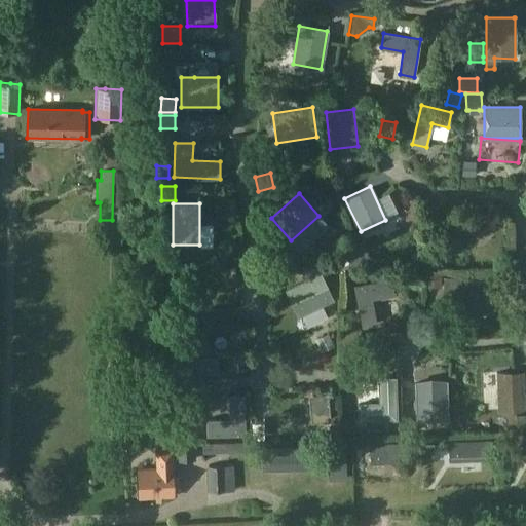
[(337,228),(323,233),(327,245),(341,239),(337,228)]
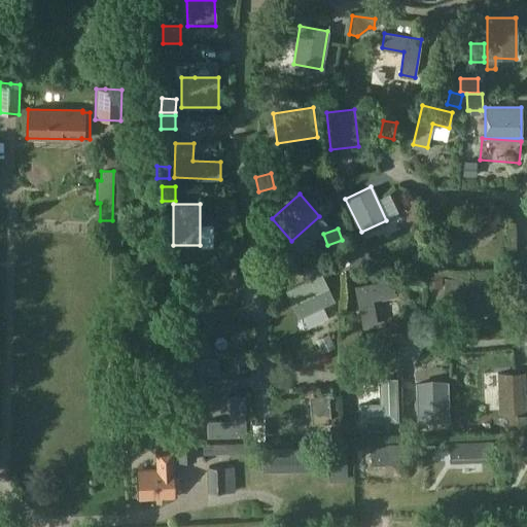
[(360,241),(343,253),(354,269),(371,256),(360,241)]
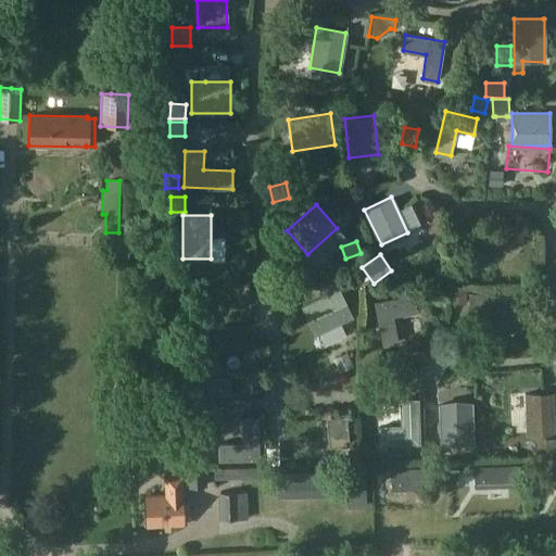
[(464,269),(450,273),(453,285),(466,281),(464,269)]
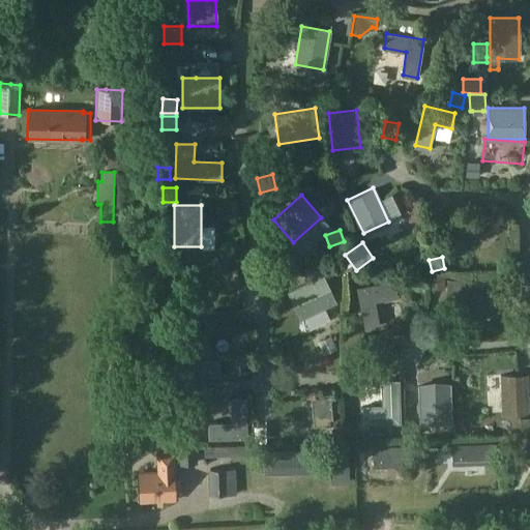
[(430,272),(429,289),(444,290),(445,273),(430,272)]
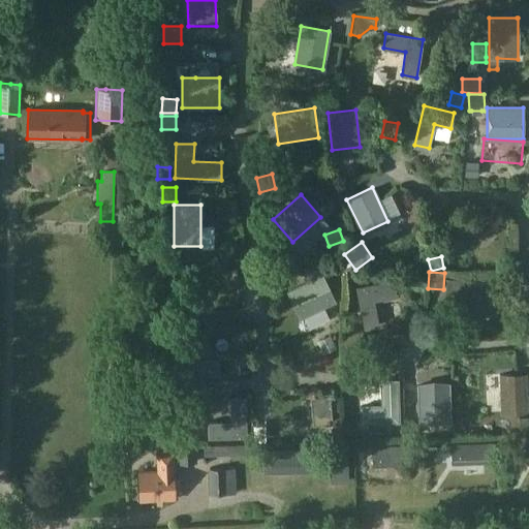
[(287,290),(301,318),(336,301),(322,273),(287,290)]
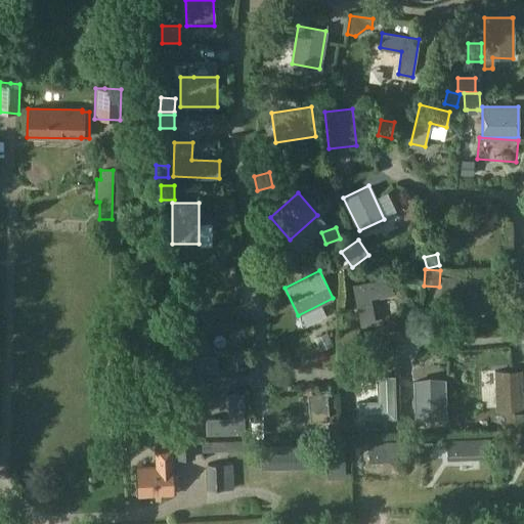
[(351,284),(359,323),(375,320),(369,296),(391,292),(388,276),(351,284)]
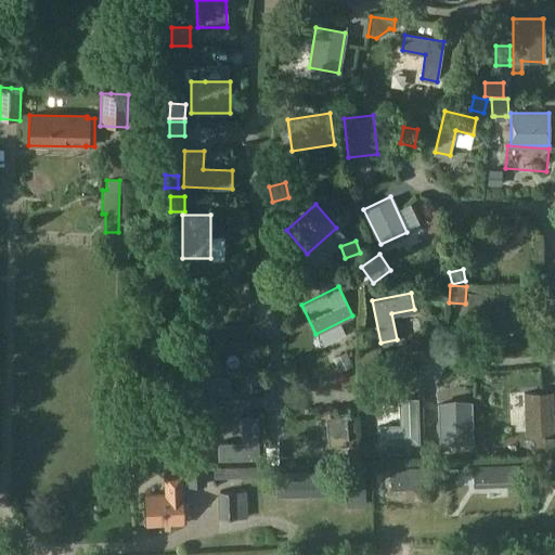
[(467,293),(466,321),(507,323),(508,294),(467,293)]
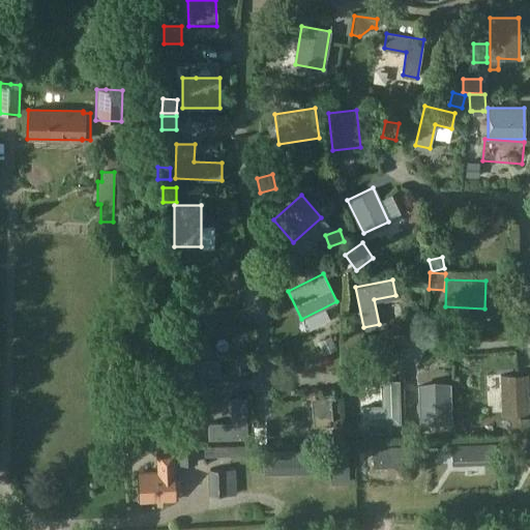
[(349,356),(369,347),(361,330),(341,340),(349,356)]
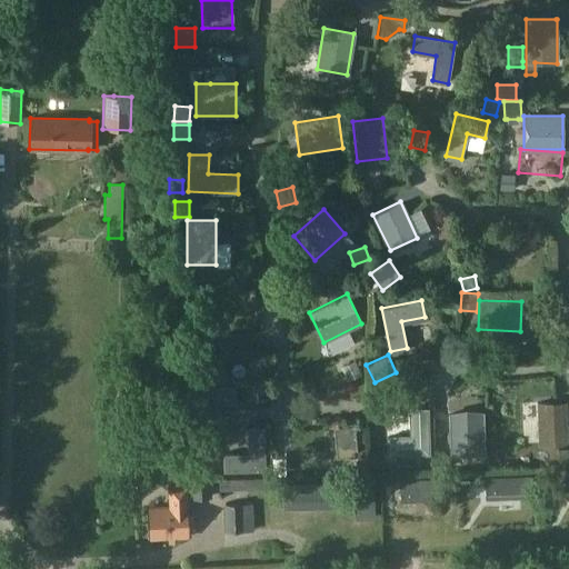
[(203,360),(186,361),(188,403),(233,401),(232,386),(205,387),(203,360)]
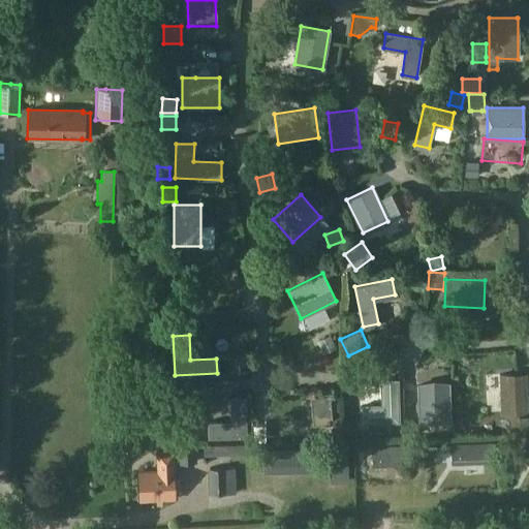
[(330,335),(316,342),(322,354),(336,348),(330,335)]
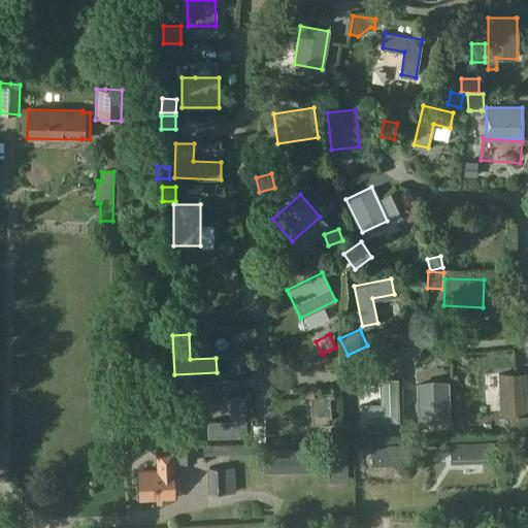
[(225,373),(236,369),(231,355),(220,359),(225,373)]
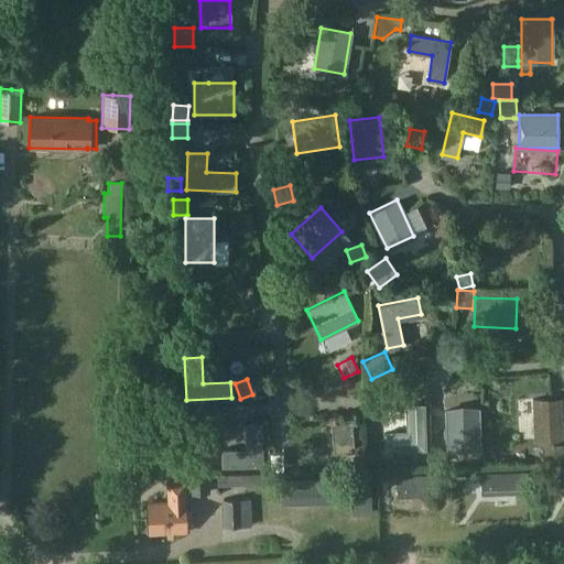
[(543,400),(533,400),(534,408),(535,441),(562,440),(560,399),(543,400)]
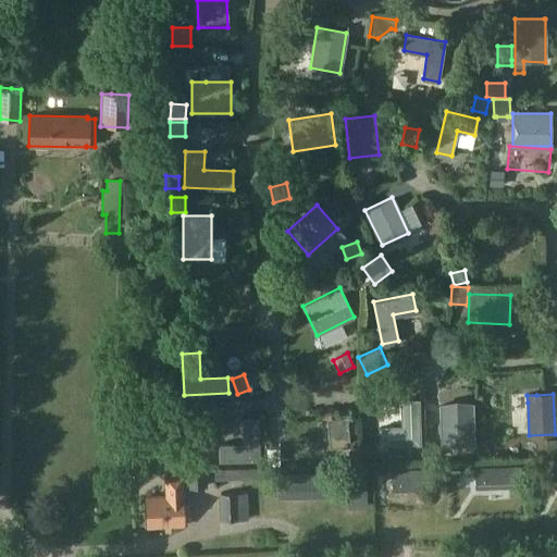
[(382,428),(382,446),(422,444),(420,399),(403,399),(403,426),(382,428)]
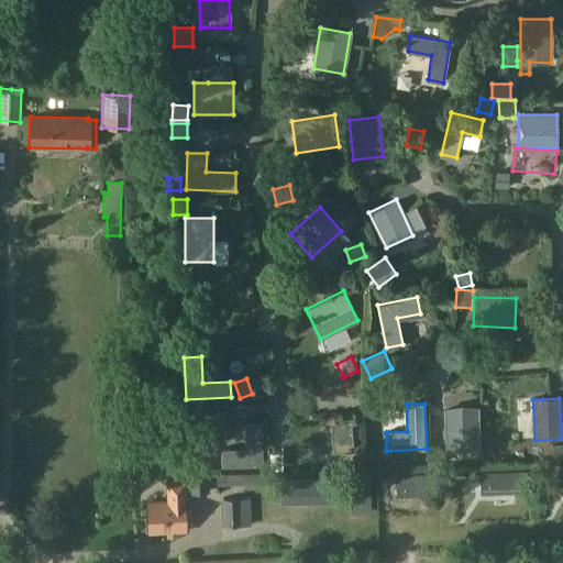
[(211,407),(200,407),(201,416),(212,415),(211,407)]
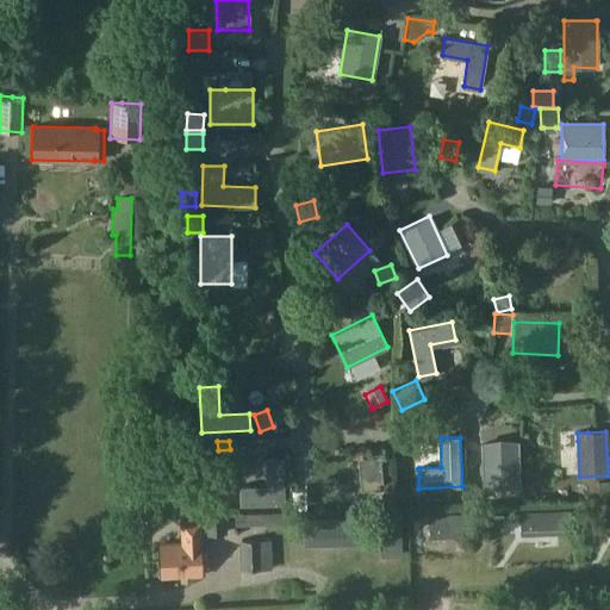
[(517,486),(516,441),(481,442),(483,487),(517,486)]
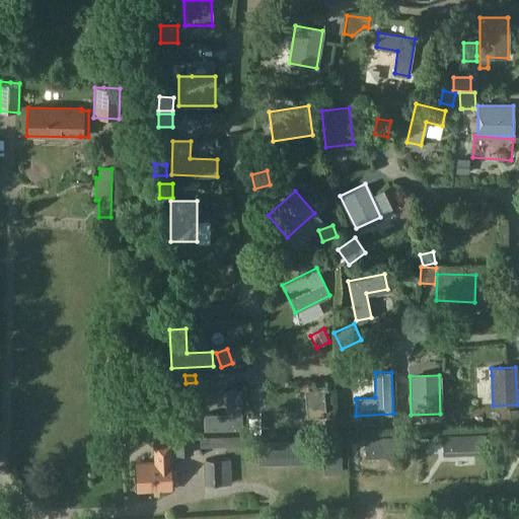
[(158,376),(159,390),(170,390),(169,376),(158,376)]
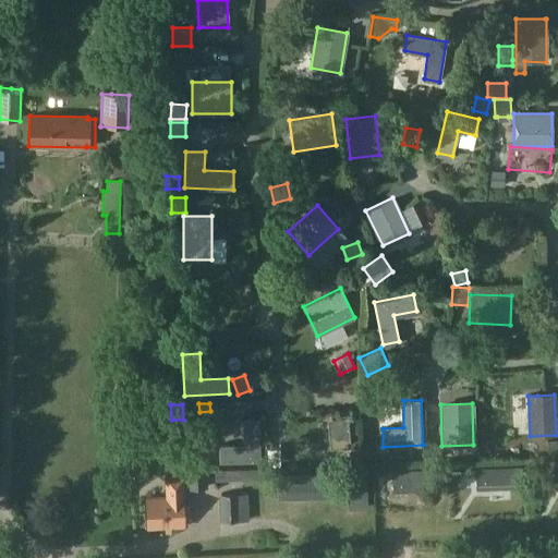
[(220,445),(220,462),(261,461),(258,419),(243,420),(244,444),(220,445)]
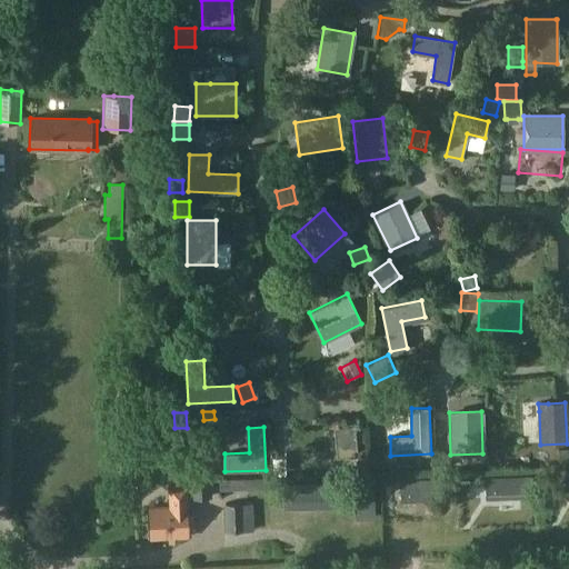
[(337,457),(357,456),(355,427),(335,429),(337,457)]
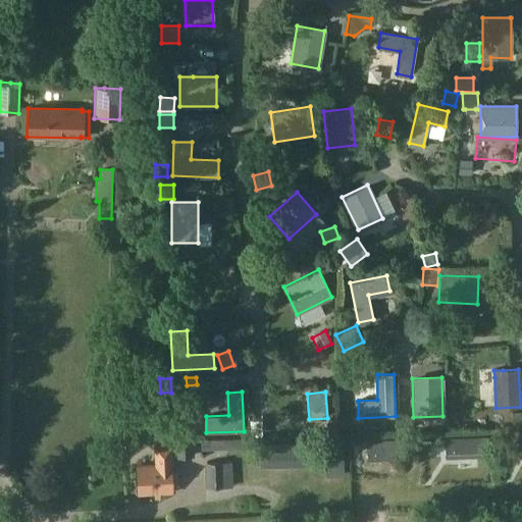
[(521,411),(511,412),(512,425),(521,424),(521,411)]
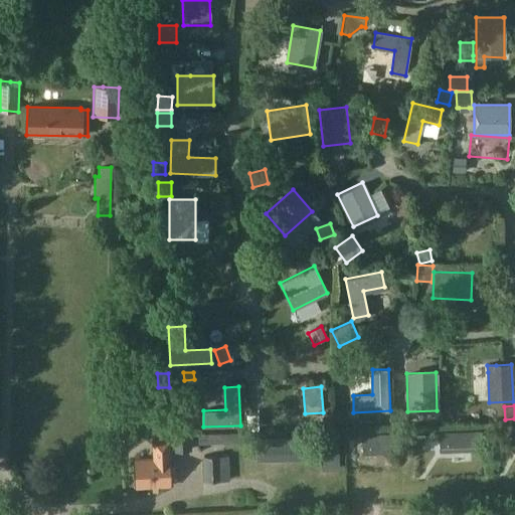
[(345,406),(333,408),(335,424),(347,422),(345,406)]
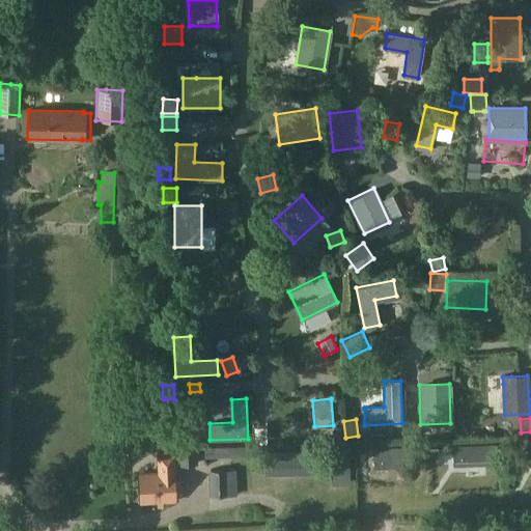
[(194,426),(188,426),(175,427),(177,466),(197,466),(194,426)]
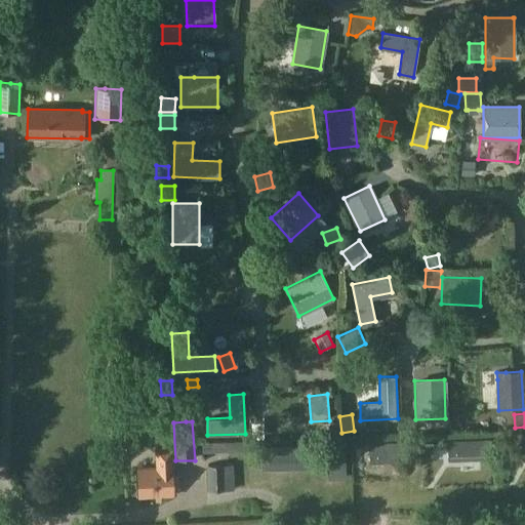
[(447,442),(447,460),(489,458),(488,440),(447,442)]
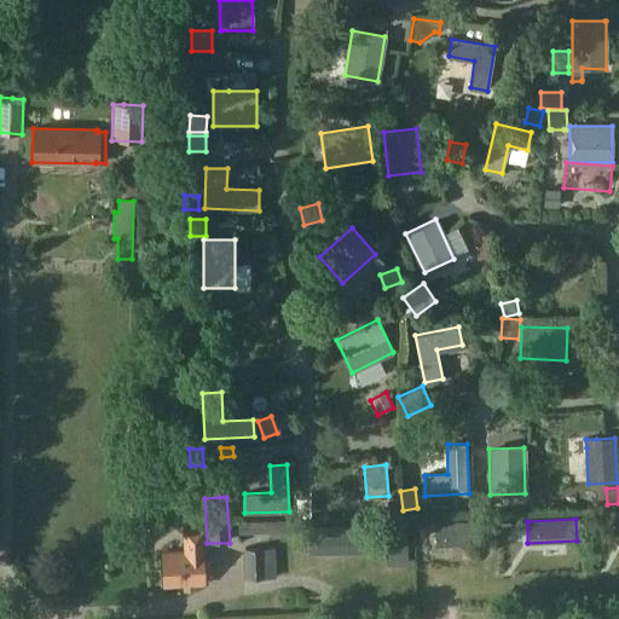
[(293,533),(293,521),(238,522),(238,534),(293,533)]
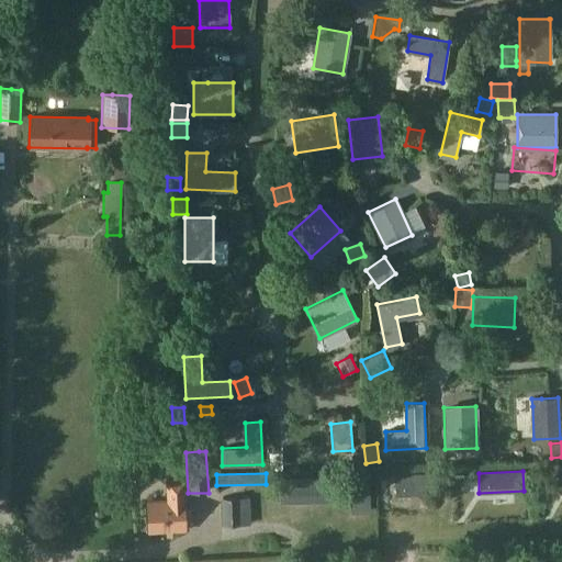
[(395,474),(395,495),(430,495),(430,474),(395,474)]
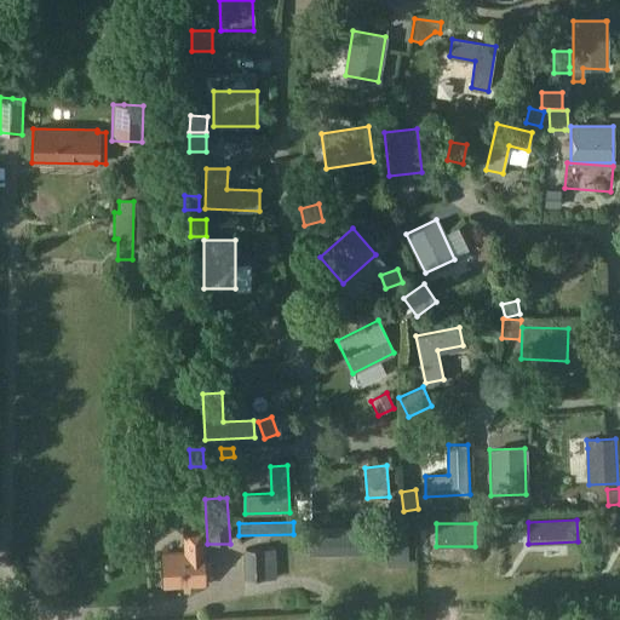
[(385,527),(309,529),(310,552),(386,550),(386,566),(407,566),(406,527),(385,527)]
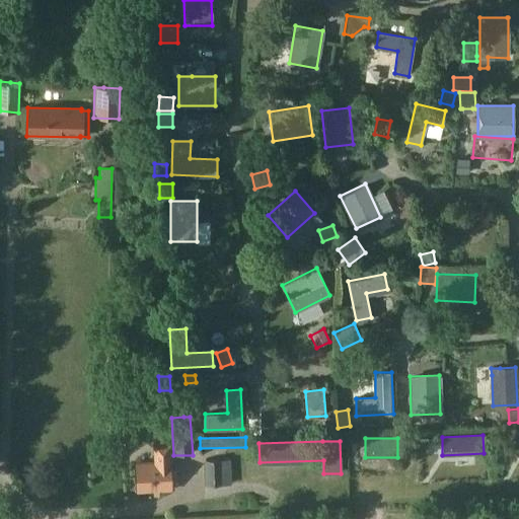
[(136,492),(170,490),(168,444),(153,445),(153,462),(135,463),(136,492)]
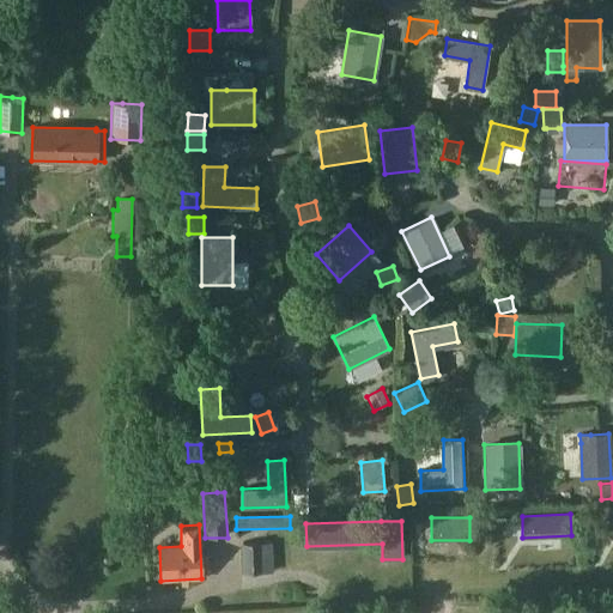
[(273,574),(272,544),(241,545),(242,574),(273,574)]
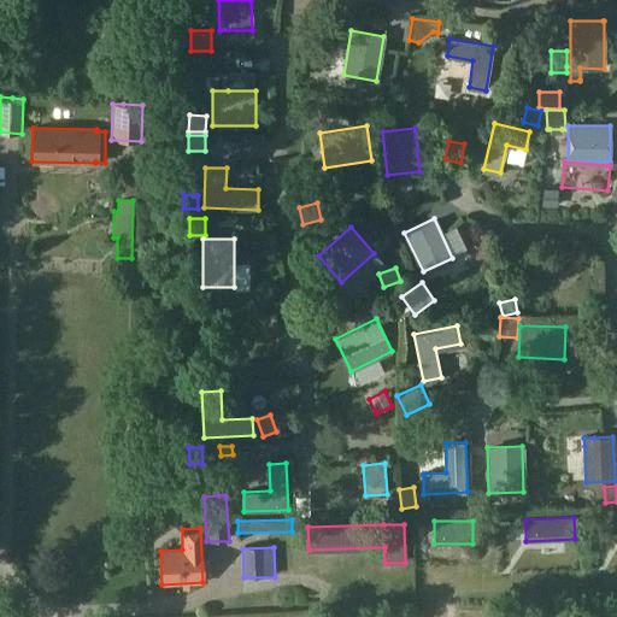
[(182,603),(182,586),(160,587),(162,603),(182,603)]
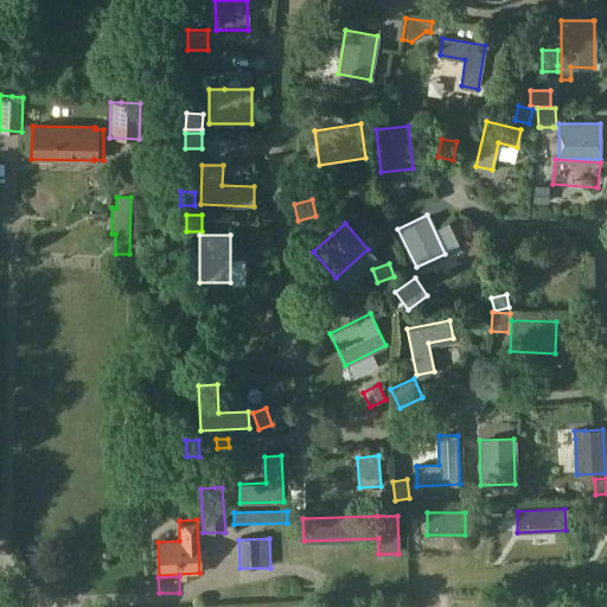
[(181,576),(181,590),(202,590),(202,576),(181,576)]
